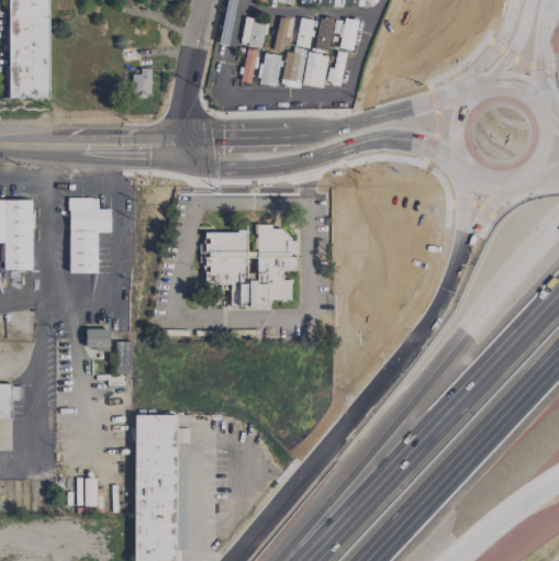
[(9,0),(10,99),(52,98),(51,0),(9,0)]
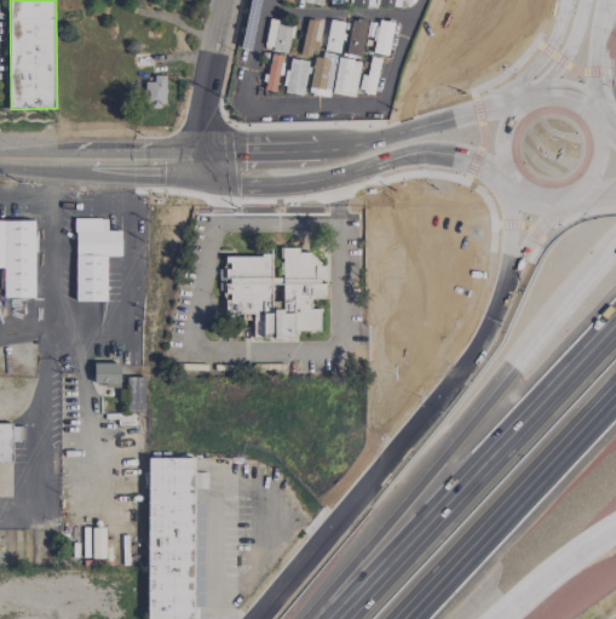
[(323,21),(310,18),(301,56),(316,58),(323,21)]
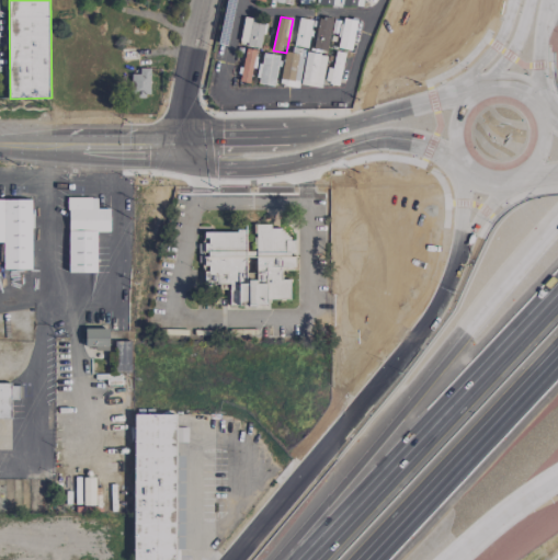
[(336,20),(321,16),(314,49),(328,53),(336,20)]
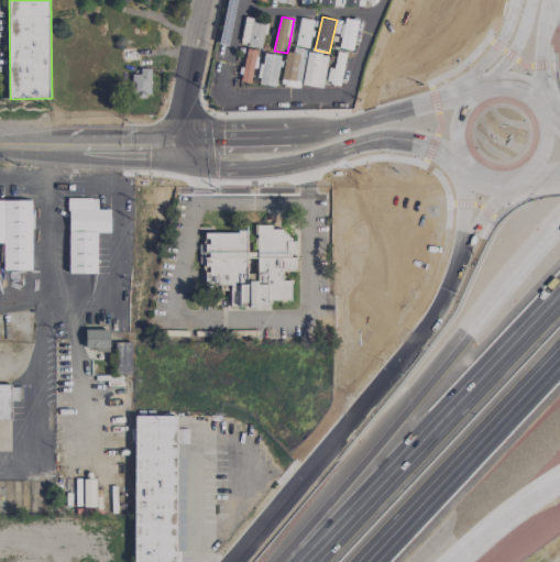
[(264,47),(268,21),(246,18),(242,44),(264,47)]
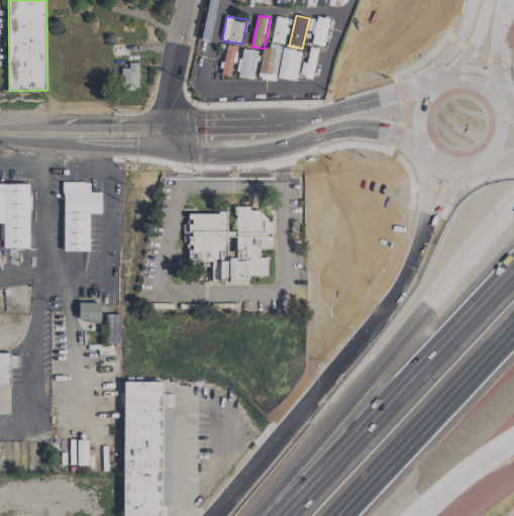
[(285,44),(290,18),(277,16),(273,42),(285,44)]
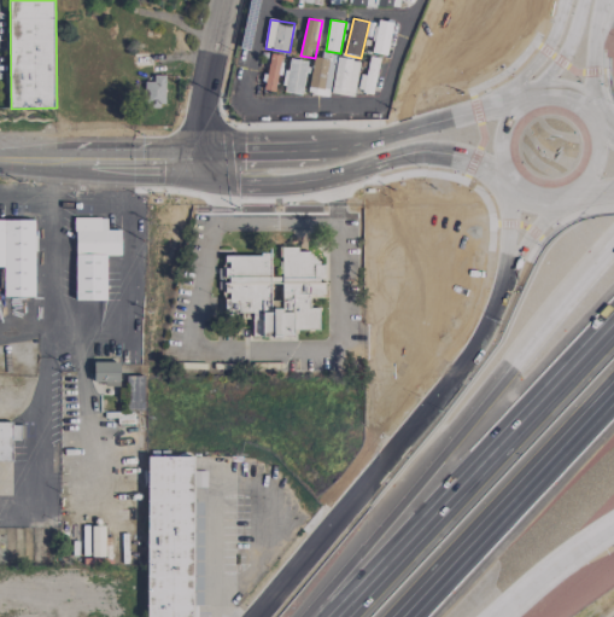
[(367,38),(376,40),(373,52),(387,56),(395,25),(372,19),(367,38)]
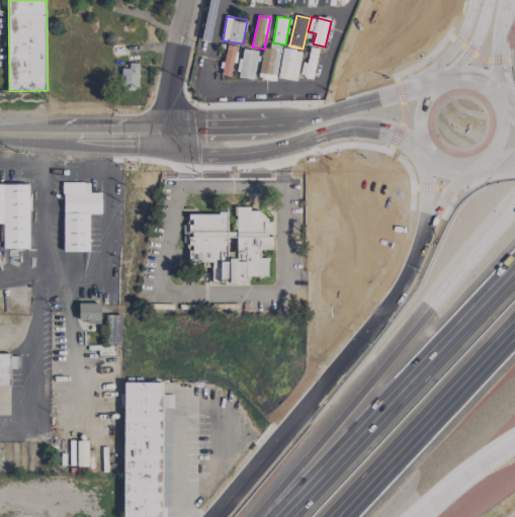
[(238,46),(229,45),(223,75),(232,77),(238,46)]
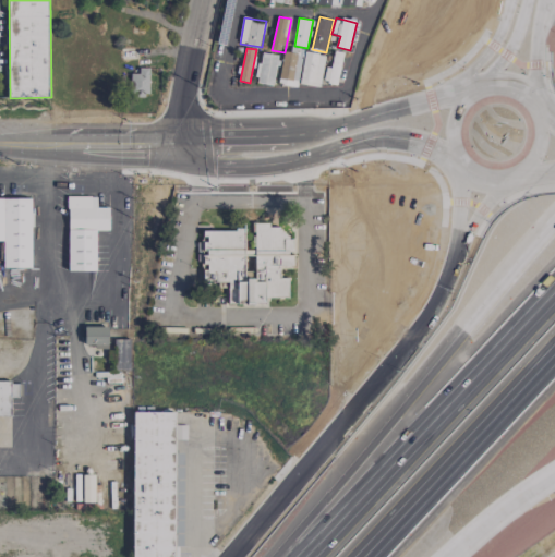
[(284,48),(280,84),(300,86),(303,50),(284,48)]
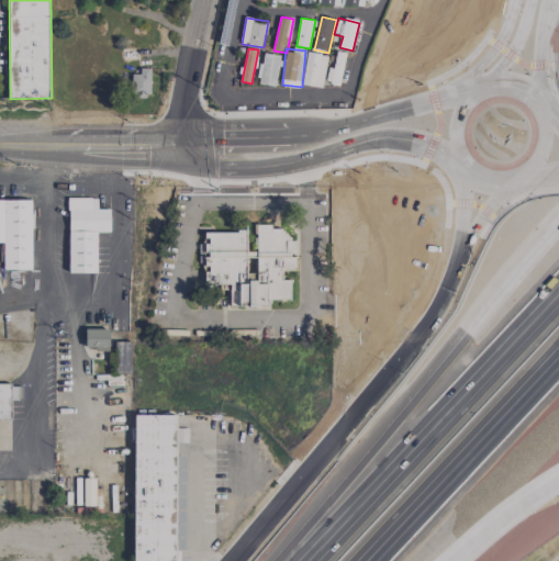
[(327,81),(348,85),(350,69),(345,68),(347,53),(338,51),(335,68),(330,67),(327,81)]
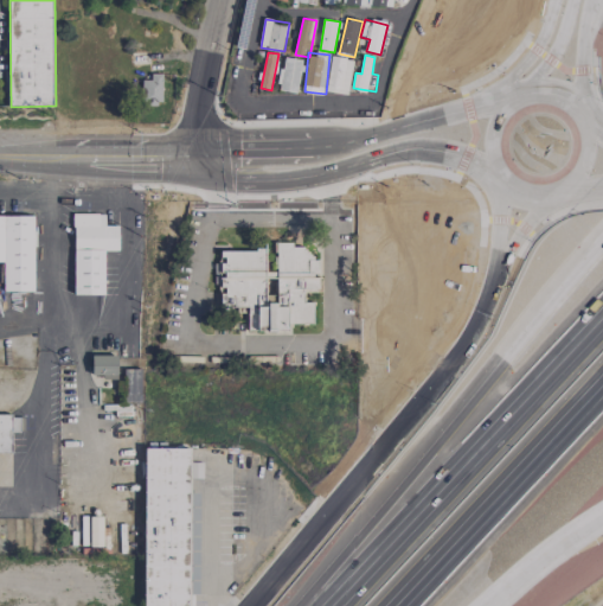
[(300,93),(303,59),(283,57),(281,90),(300,93)]
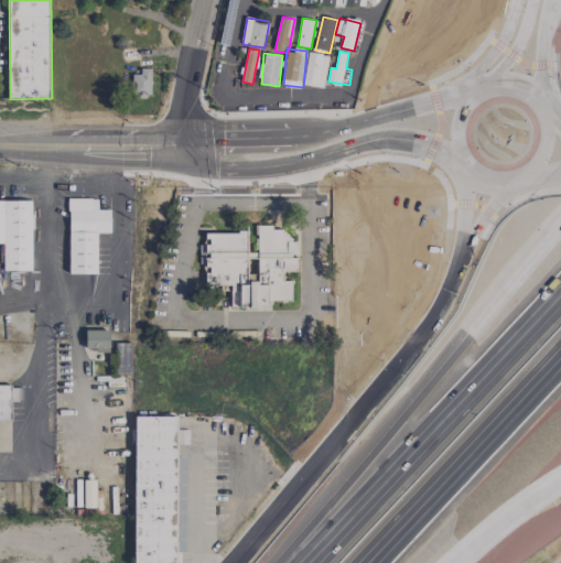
[(305,85),(326,87),(330,55),(309,53),(305,85)]
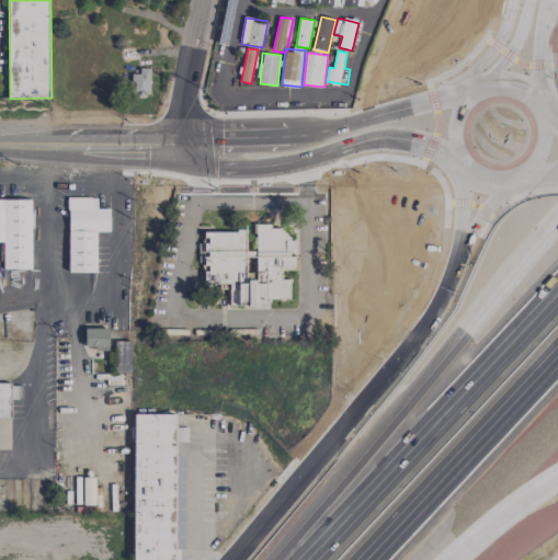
[(152,95),(152,68),(141,68),(141,73),(133,73),(133,95),(152,95)]
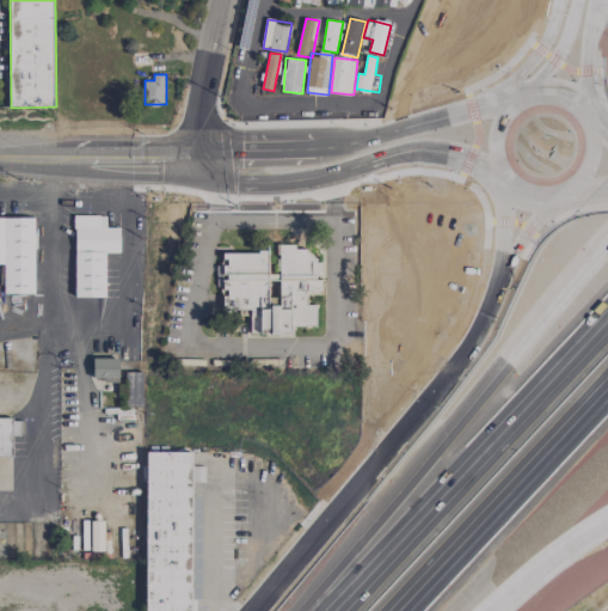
[(77,297),(108,297),(108,252),(122,252),(122,227),(109,227),(108,215),(75,215),(77,297)]
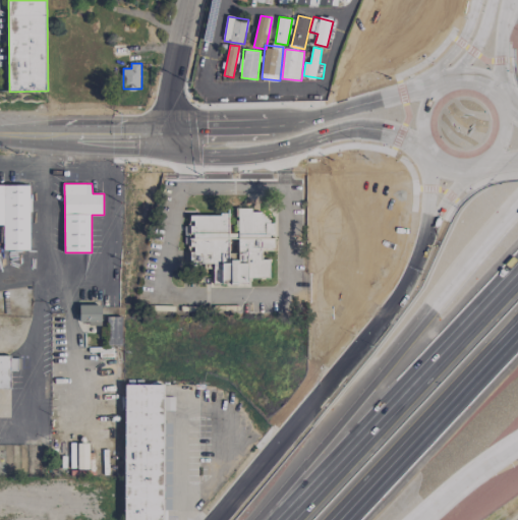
[(32,249),(31,185),(0,184),(0,224),(4,224),(4,250),(32,249)]
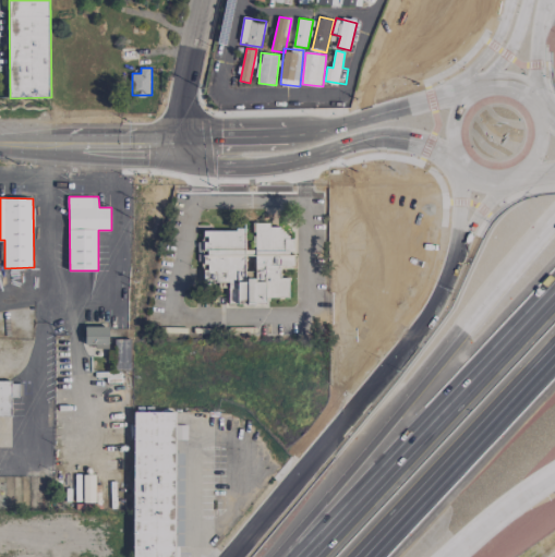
[(203,282),(229,281),(230,304),(269,303),(268,298),(291,297),(291,278),(282,278),(282,266),(296,265),(296,238),(289,238),(289,226),(273,227),(272,222),(255,223),(256,250),(246,250),(246,229),(204,230),(205,241),(201,241),(203,282)]
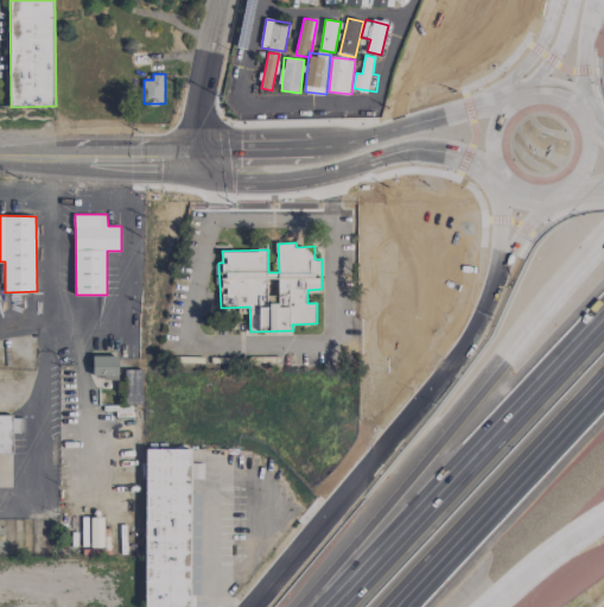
[(120,355),(94,356),(94,378),(120,378),(120,355)]
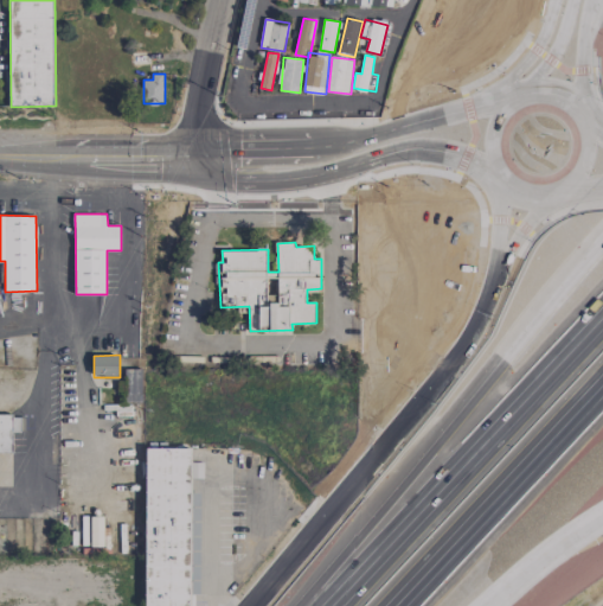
[(127,369),(127,402),(143,402),(145,369),(127,369)]
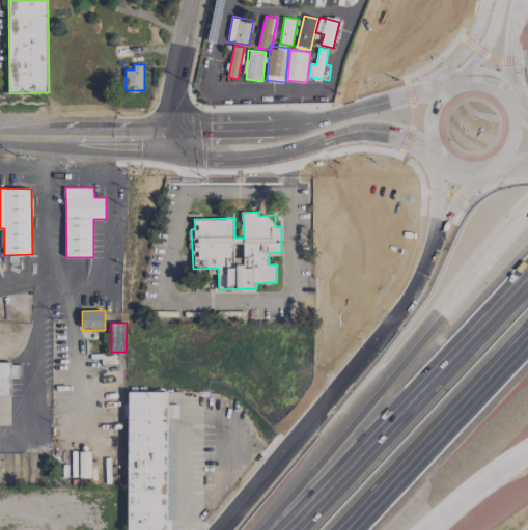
[(0,395),(11,395),(11,362),(0,362),(0,395)]
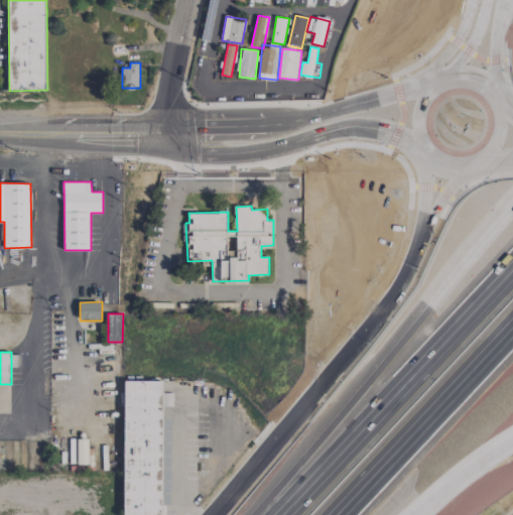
[(124,514),(162,514),(163,505),(170,505),(170,461),(163,461),(163,380),(125,380),(124,514)]
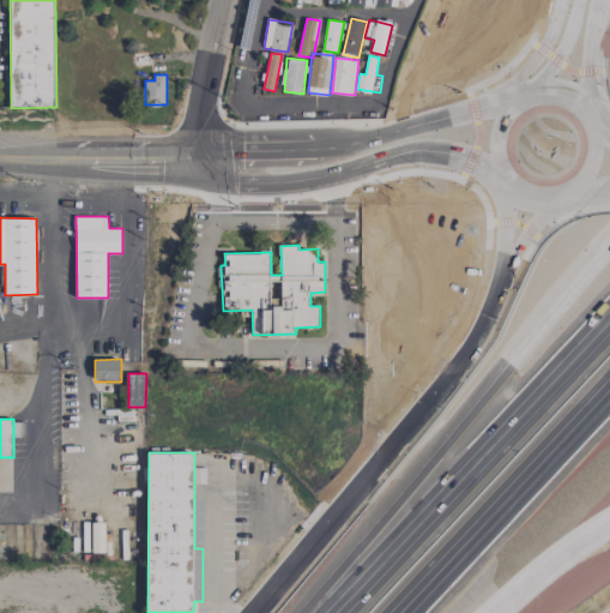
[(195,484),(207,484),(207,467),(194,468),(195,484)]
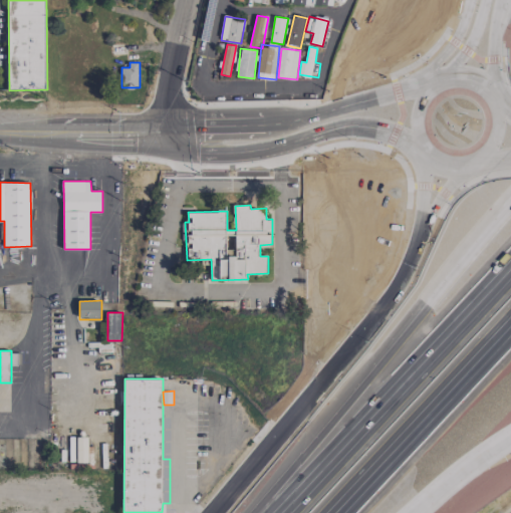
[(89,462),(88,437),(77,437),(78,463),(89,462)]
